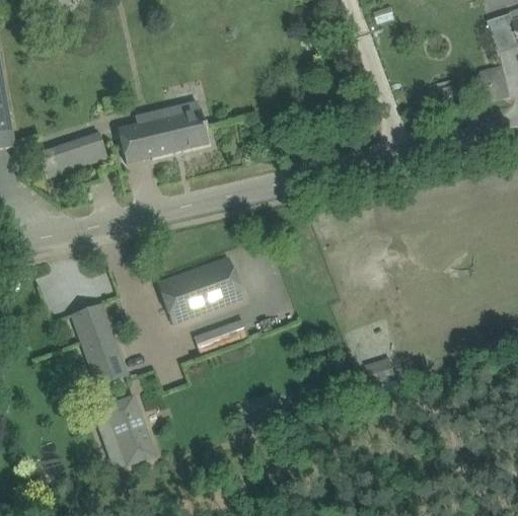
[(0,148),(14,146),(0,62),(0,148)]
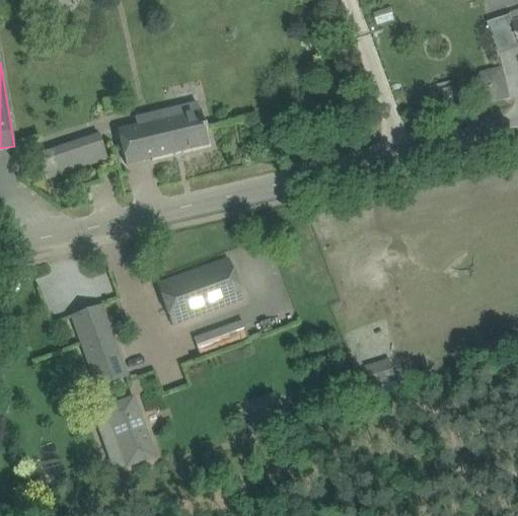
[(482,70),(475,81),(481,103),(511,95),(503,65),(482,70)]
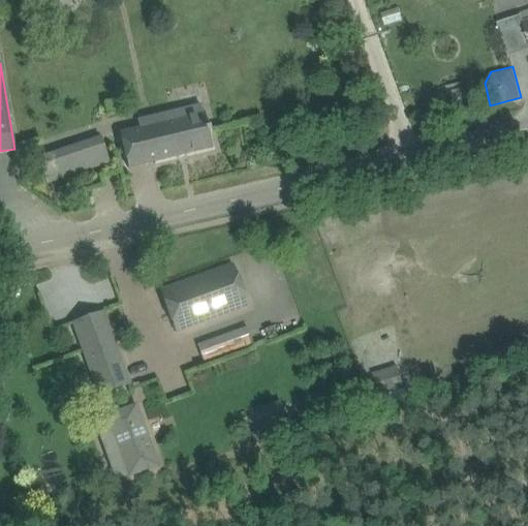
[(120,130),(128,165),(213,145),(205,111),(181,116),(179,107),(137,118),(140,126),(120,130)]
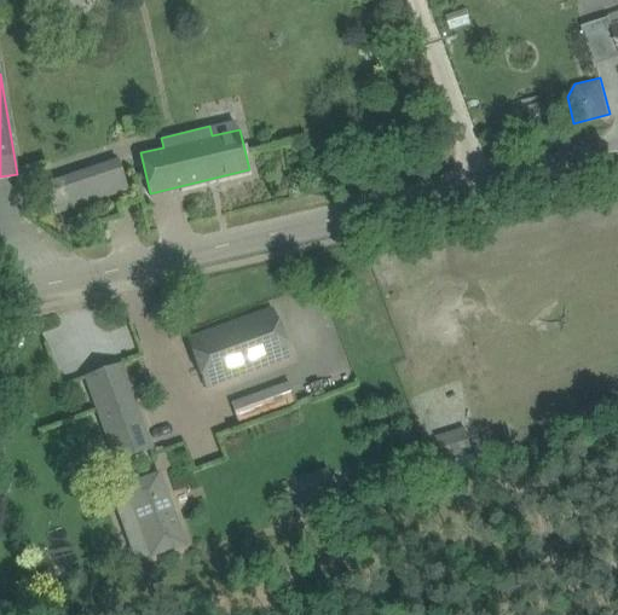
[(55,210),(128,189),(119,156),(45,178),(55,210)]
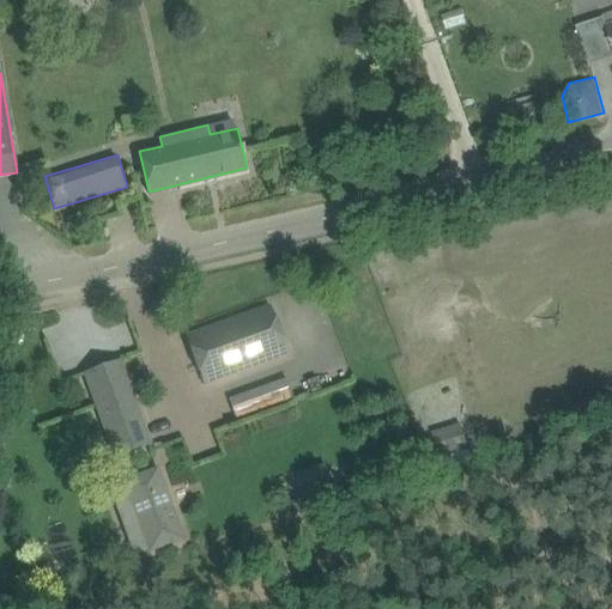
[(187,334),(204,382),(288,352),(271,304),(187,334)]
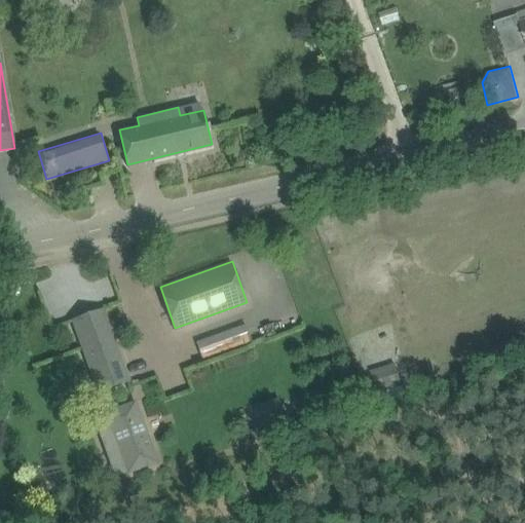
[(73,318),(92,371),(100,390),(129,380),(103,307),(73,318)]
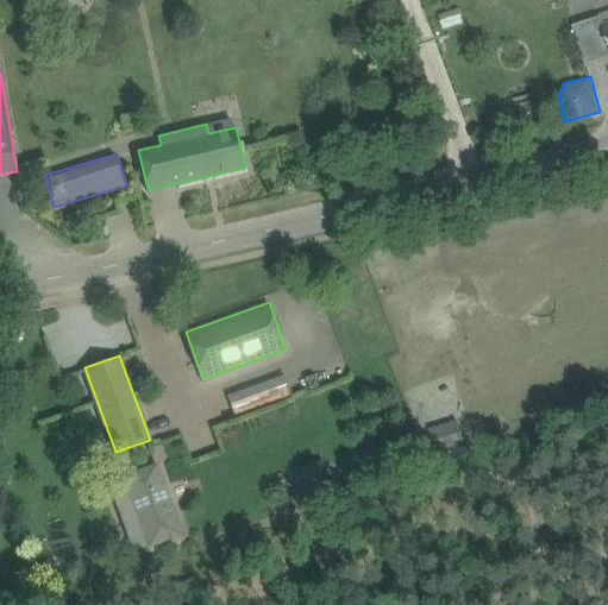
[(289,385),(232,405),(236,417),(293,396),(289,385)]
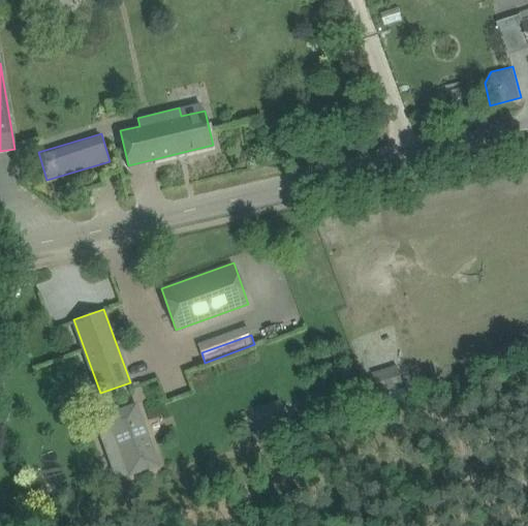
[(396,366),(374,373),(380,394),(402,387),(396,366)]
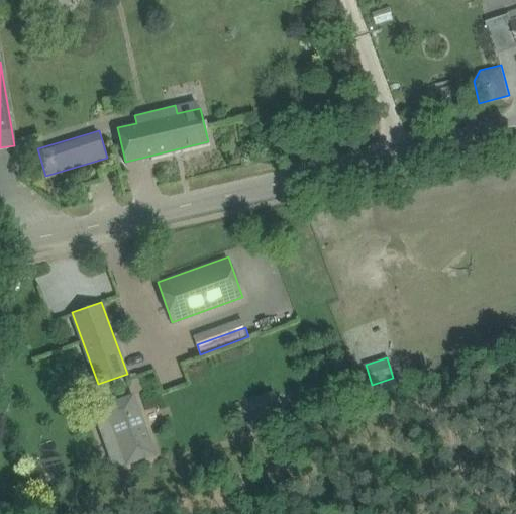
[(98,384),(91,365),(86,367),(92,386),(98,384)]
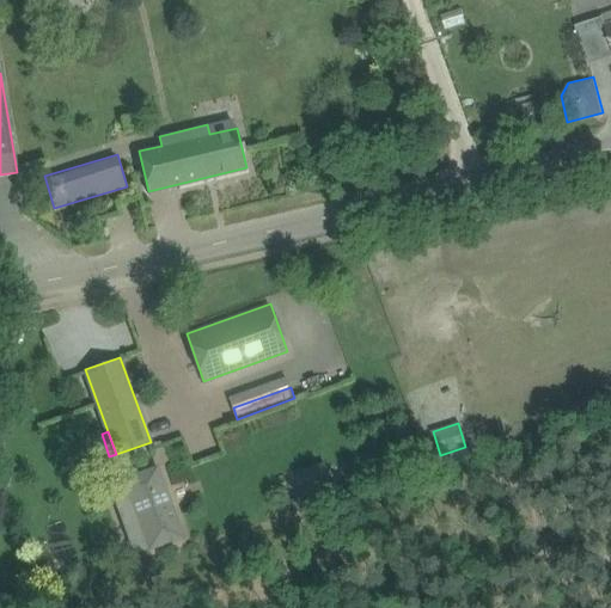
[(158,465),(108,483),(117,508),(132,502),(139,520),(150,548),(184,536),(158,465)]
